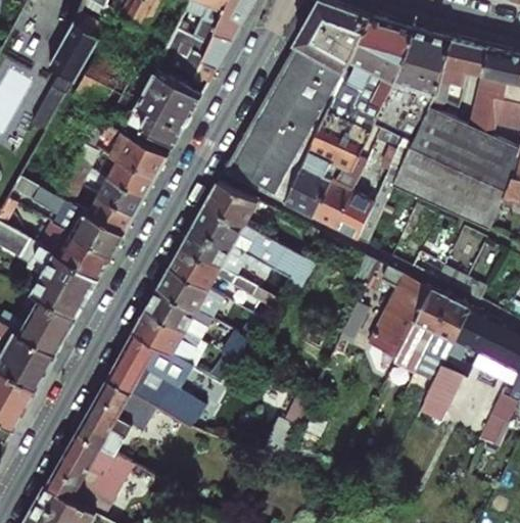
[(127,0),(111,27),(121,32),(128,19),(142,28),(158,0),(127,0)]
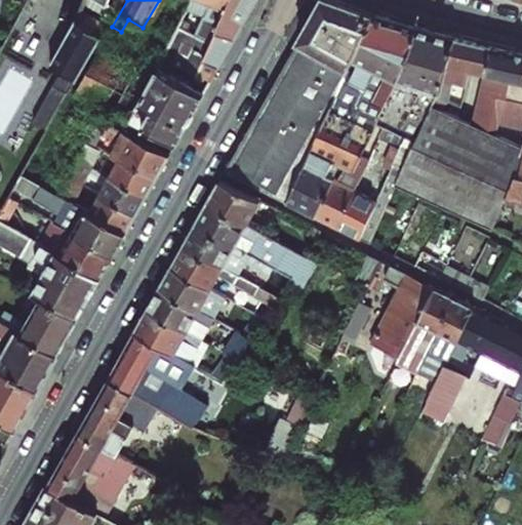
[(189,0),(186,7),(201,15),(193,35),(185,31),(189,24),(179,19),(161,56),(194,75),(201,61),(228,0),(189,0)]
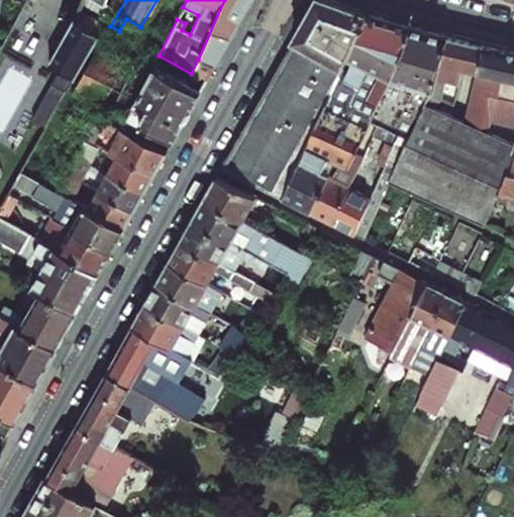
[(224,0),(198,60),(214,68),(251,0),(224,0)]
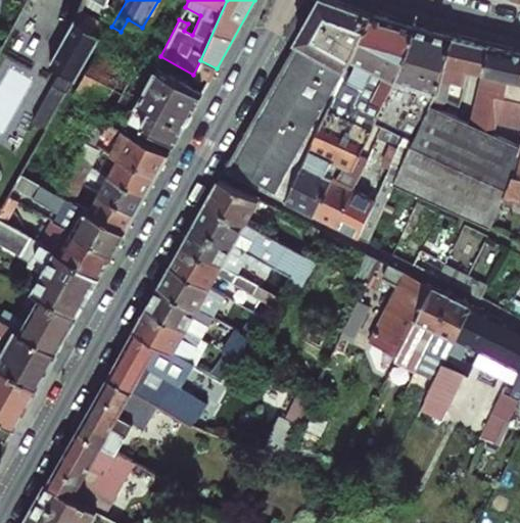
[(306,152),(371,14),(331,0),(318,0),(289,51),(292,52),(287,60),(285,59),(279,72),(280,73),(277,79),(275,79),(266,94),(268,95),(263,103),(261,102),(223,171),(283,200),(306,152)]
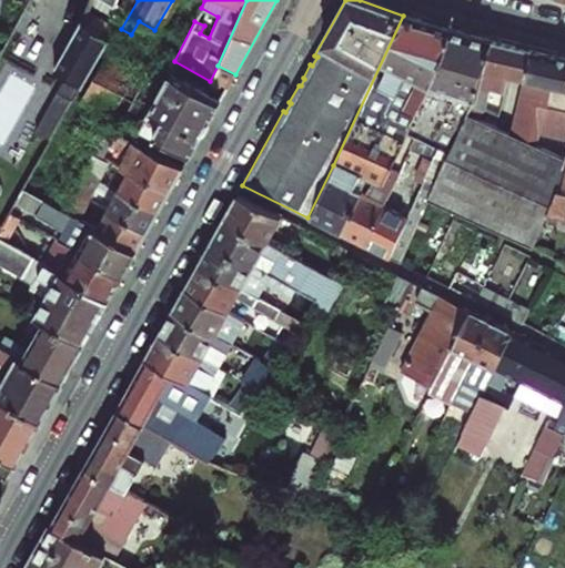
[(109,38),(114,28),(83,10),(80,21),(109,38)]
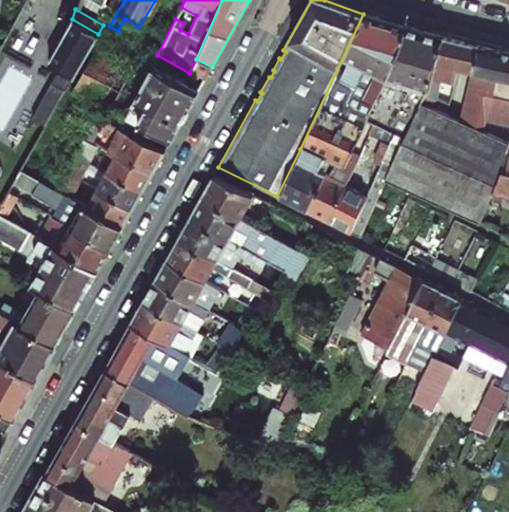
[(354,142),(364,119),(373,101),(385,79),(406,26),(363,14),(300,149),(322,160),(329,162),(342,168),(354,142)]
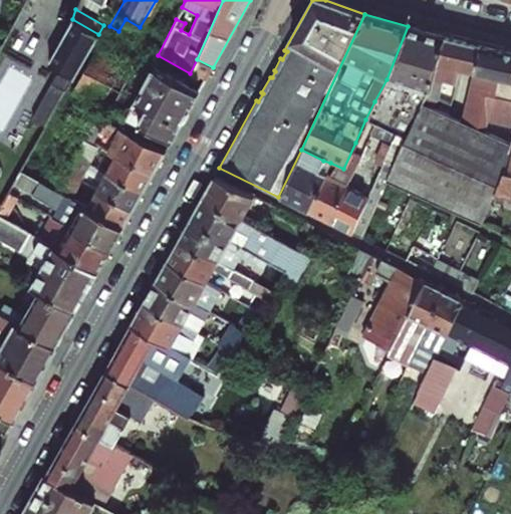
[(45,64),(71,80),(98,34),(72,19),(45,64)]
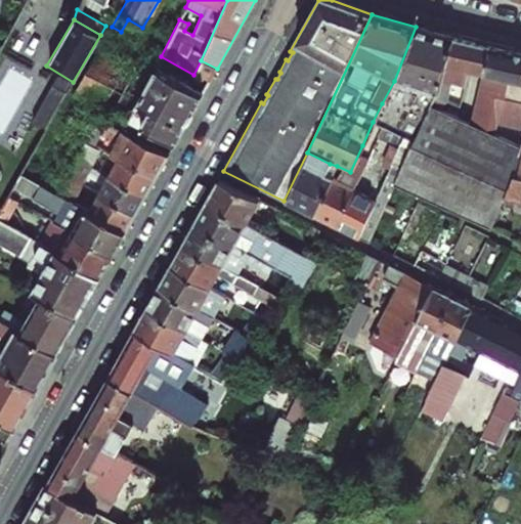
[(437,97),(452,37),(416,27),(394,81),(413,86),(410,96),(416,99),(410,117),(405,115),(382,103),(373,122),(382,126),(402,136),(398,147),(357,237),(367,243),(394,184),(430,106),(437,97)]
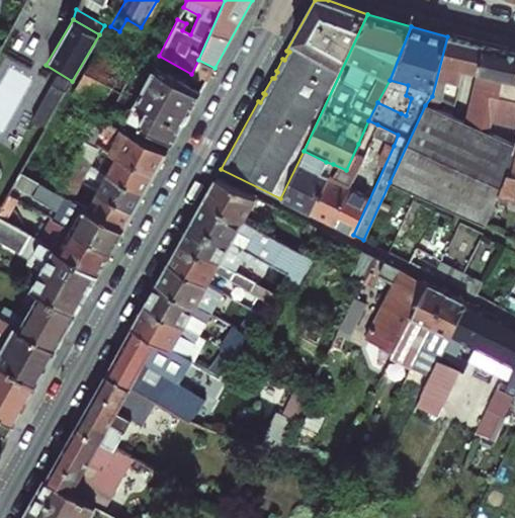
[(461,69),(468,41),(447,36),(432,96),(452,106),(455,95),(441,91),(444,83),(457,86),(461,69)]
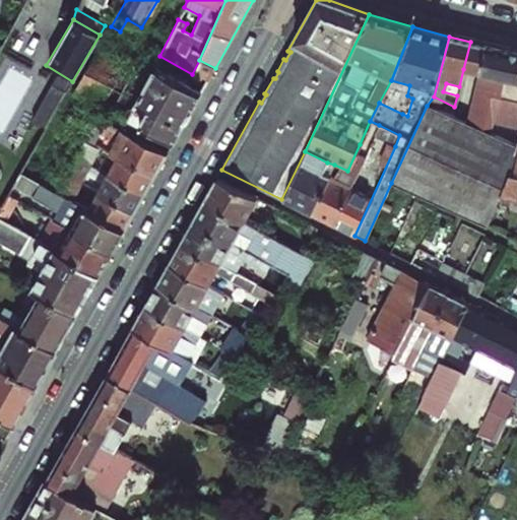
[(479,72),(487,46),(470,42),(463,69),(479,72)]
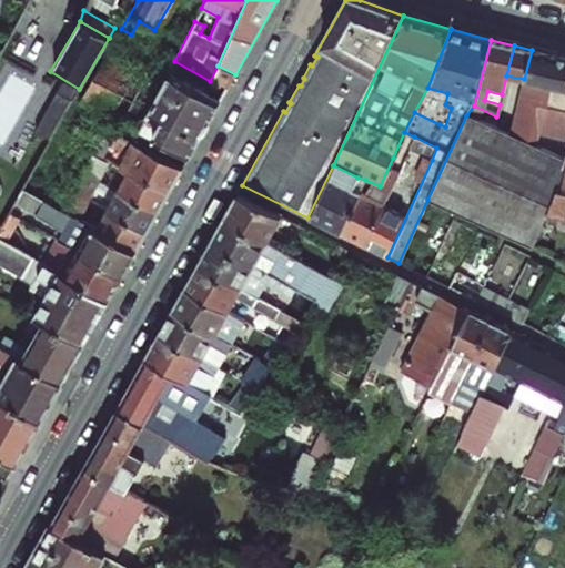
[(564,57),(532,50),(524,79),(548,84),(536,135),(564,141),(564,57)]
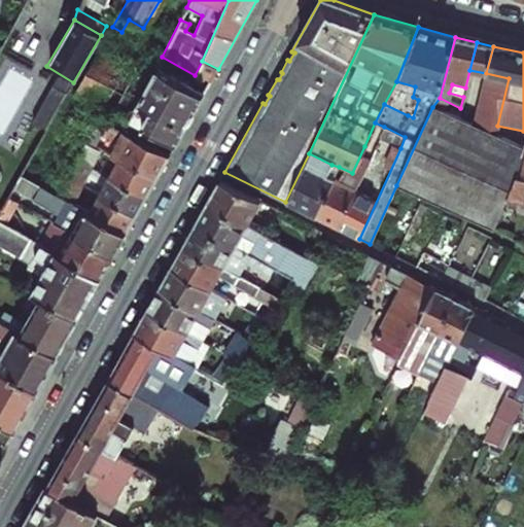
[(128,119),(150,77),(99,49),(74,92),(127,120),(128,119)]
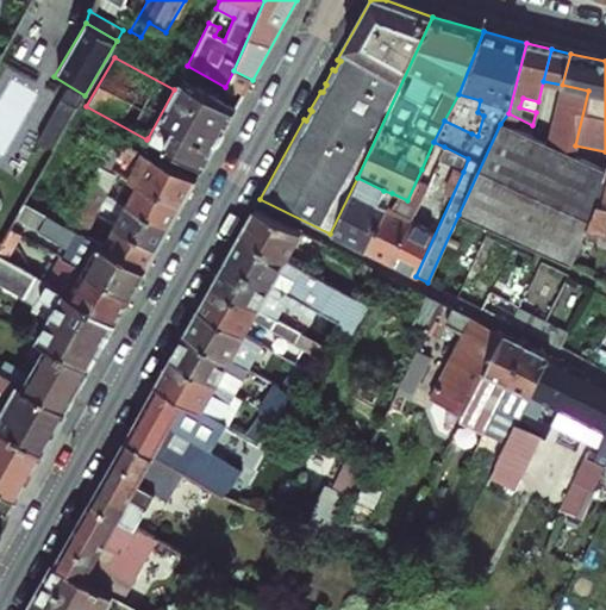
[(202,167),(235,111),(180,81),(174,89),(148,138),(202,167)]
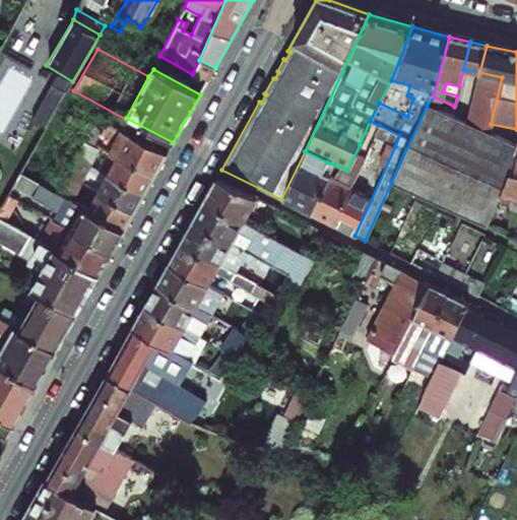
[(443,91),(457,95),(459,86),(446,83),(443,91)]
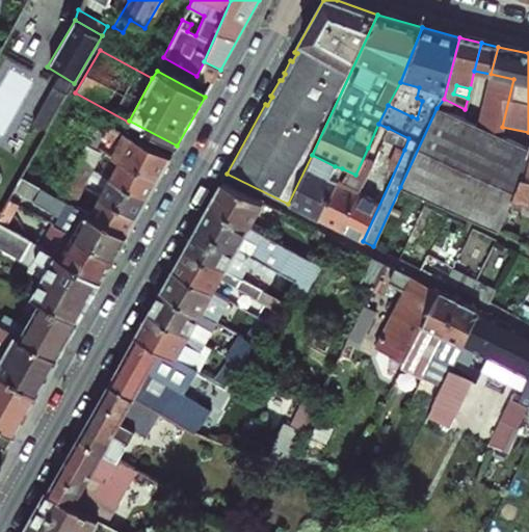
[(417,98),(412,116),(417,118),(422,101),(417,98)]
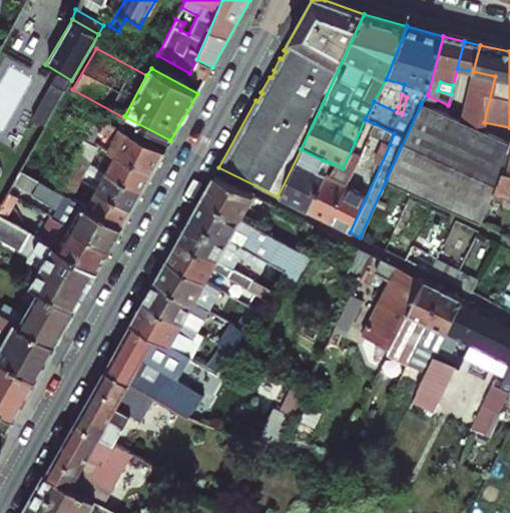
[(509,144),(509,143),(421,104),(386,180),(410,191),(480,224),(491,194),(509,144)]
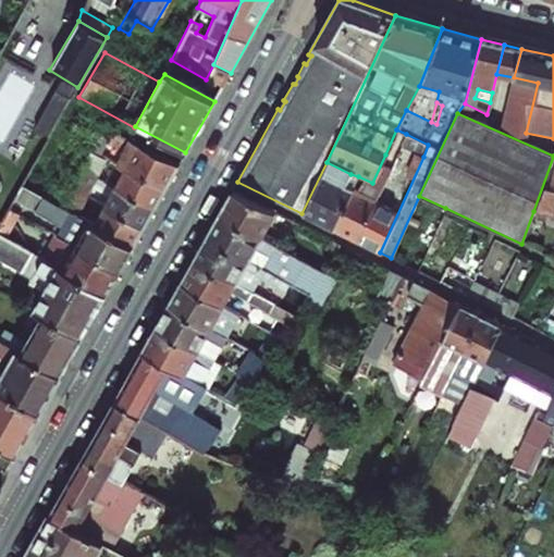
[(94,138),(106,144),(121,151),(114,164),(124,170),(163,190),(179,164),(111,130),(97,130),(94,138)]
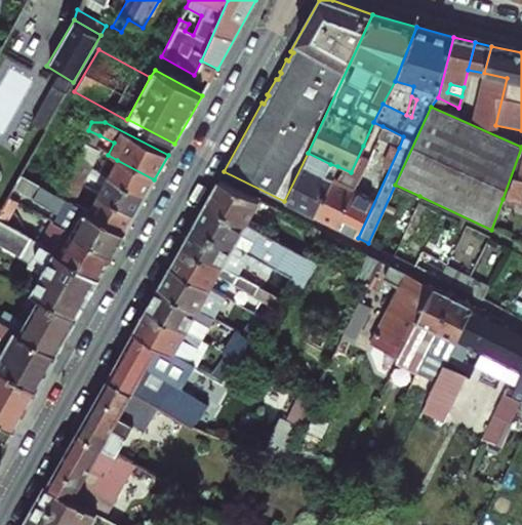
[(377,137),(392,145),(399,148),(403,136),(383,126),(377,137)]
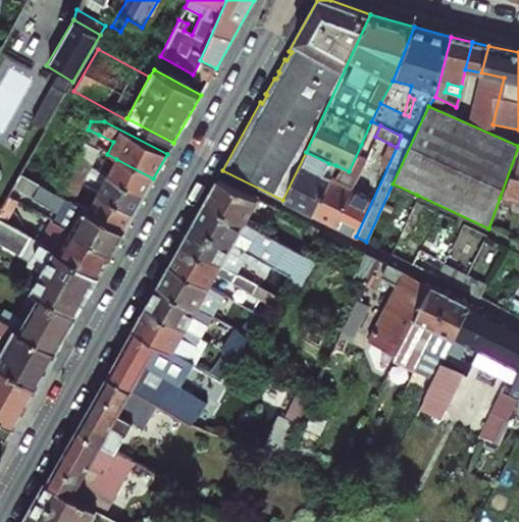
[(94,147),(99,135),(88,129),(82,141),(94,147)]
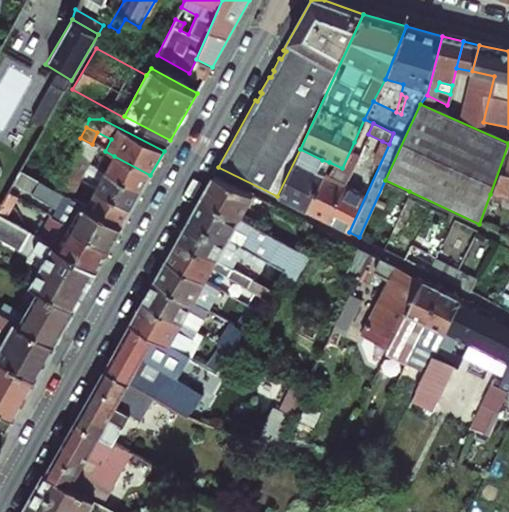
[(88,164),(96,147),(92,144),(80,138),(72,156),(88,164)]
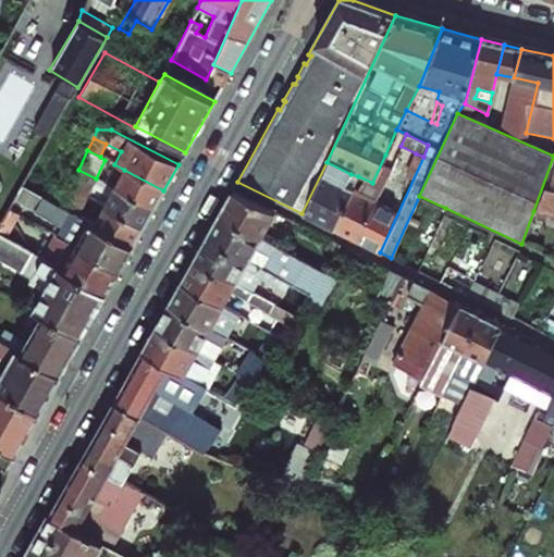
[(380,252),(423,157),(416,153),(398,188),(390,208),(376,201),(358,242),(380,252)]
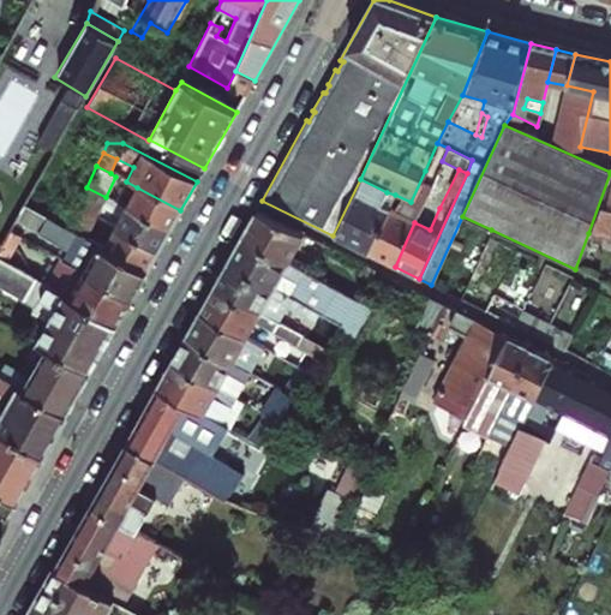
[(436,175),(425,171),(411,202),(421,208),(424,201),(436,175)]
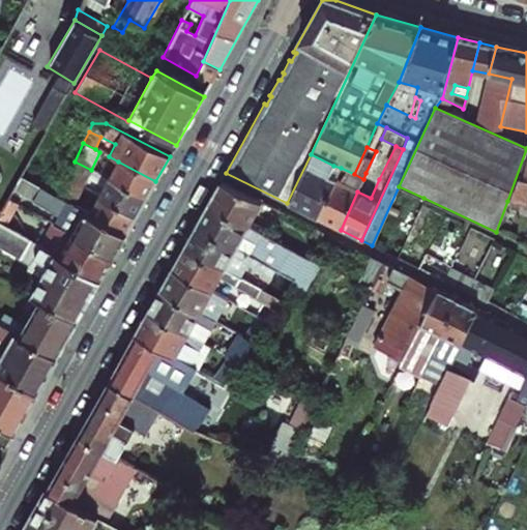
[(526,149),(507,201),(526,205),(526,149)]
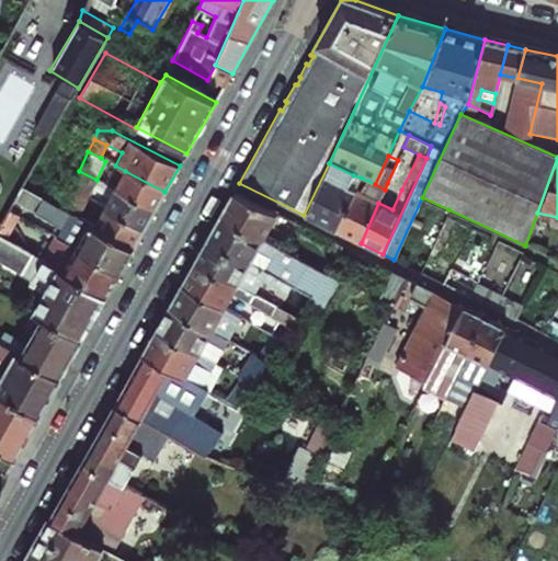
[(336,231),(354,192),(346,189),(353,175),(329,163),(304,215),(336,231)]
